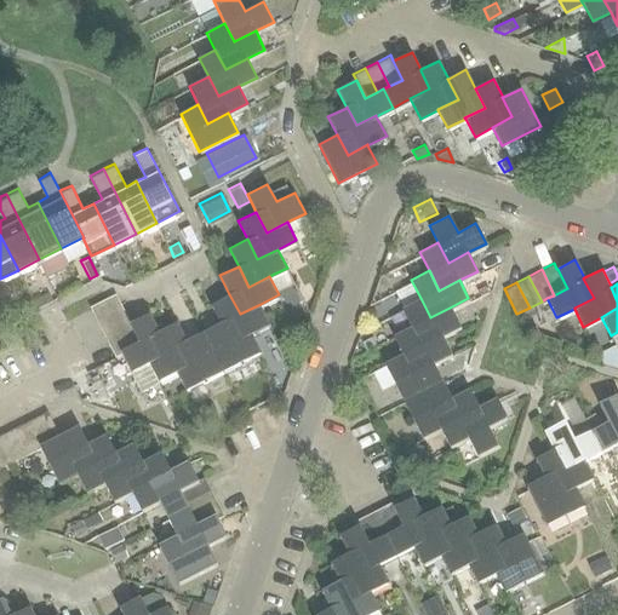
[(89,303),(96,316),(121,303),(115,289),(89,303)]
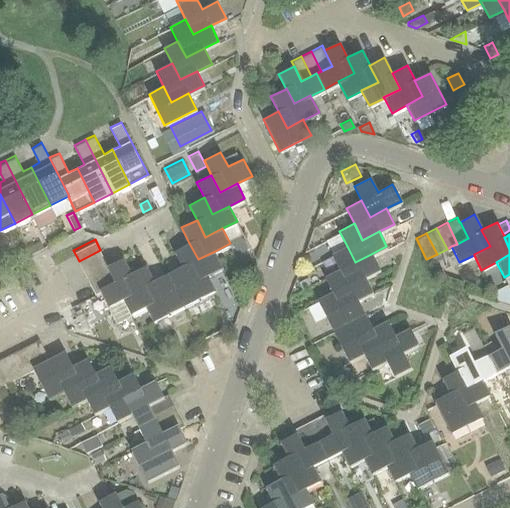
[(38,240),(25,247),(29,254),(42,247),(38,240)]
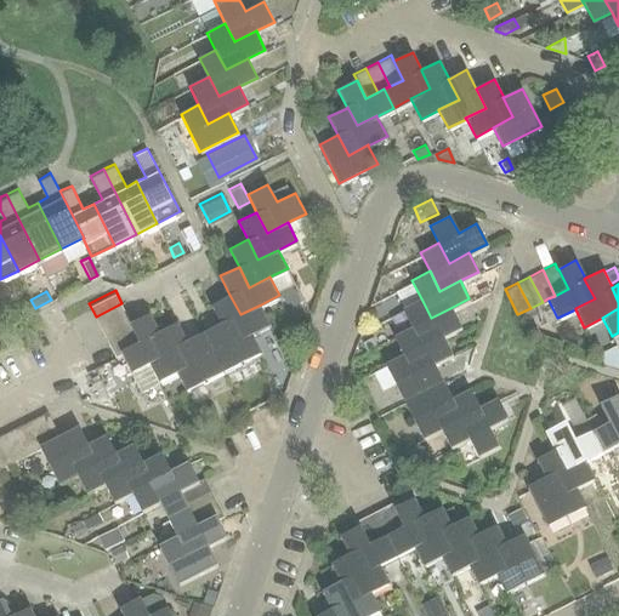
[(270,323),(261,304),(240,314),(230,295),(213,303),(221,321),(232,342),(251,332),(270,323)]
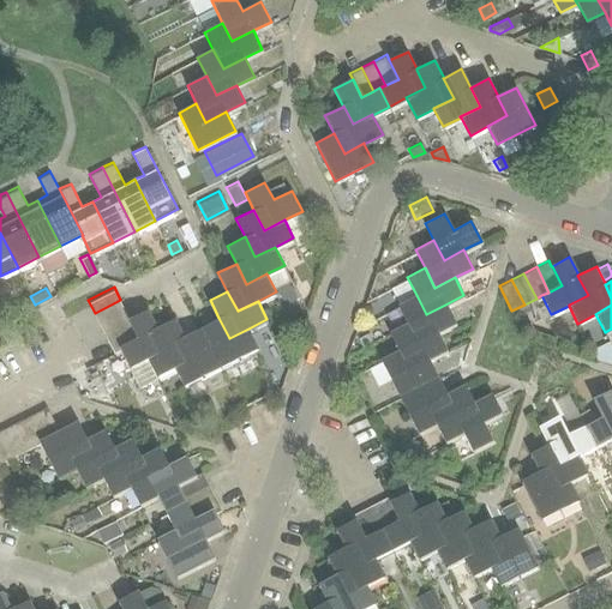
[(455,323),(445,305),(426,314),(417,295),(399,303),(407,321),(418,342),(437,331),(455,323)]
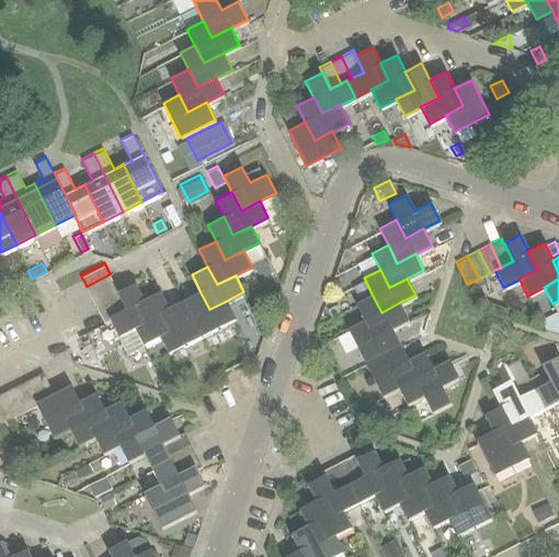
[(92,297),(116,285),(110,274),(87,286),(92,297)]
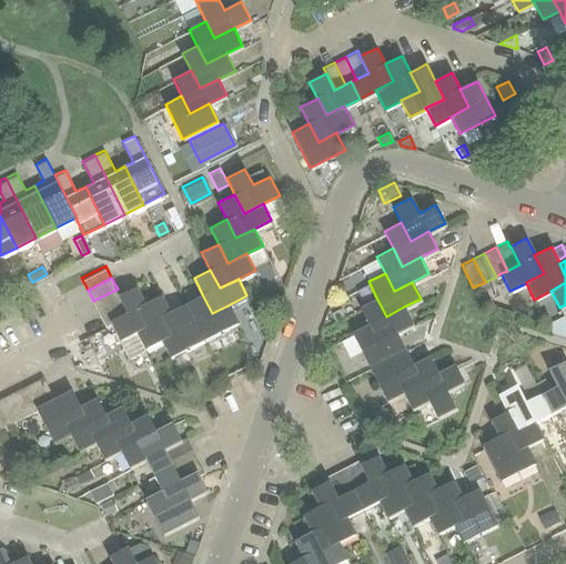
[(155,321),(145,302),(138,285),(120,294),(123,300),(129,312),(111,321),(120,339),(137,331),(155,321)]
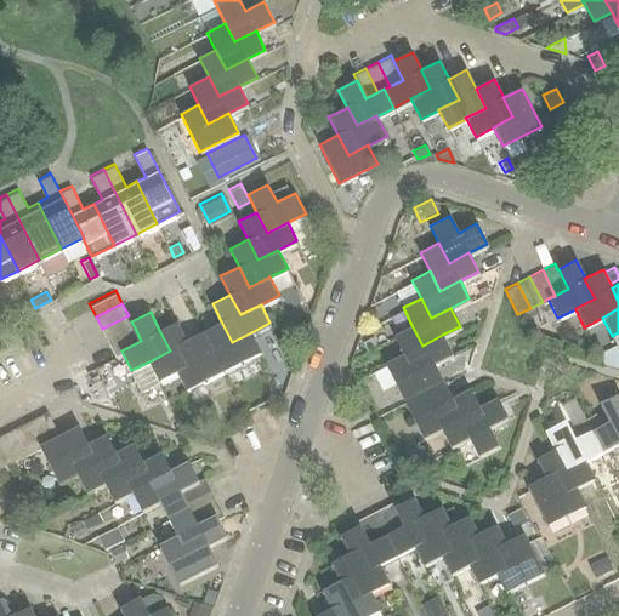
[(135,328),(131,321),(129,315),(102,329),(108,341),(135,328)]
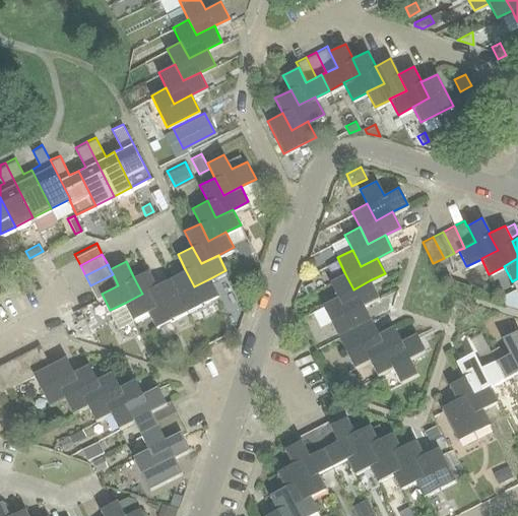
[(445,267),(436,271),(442,283),(450,279),(445,267)]
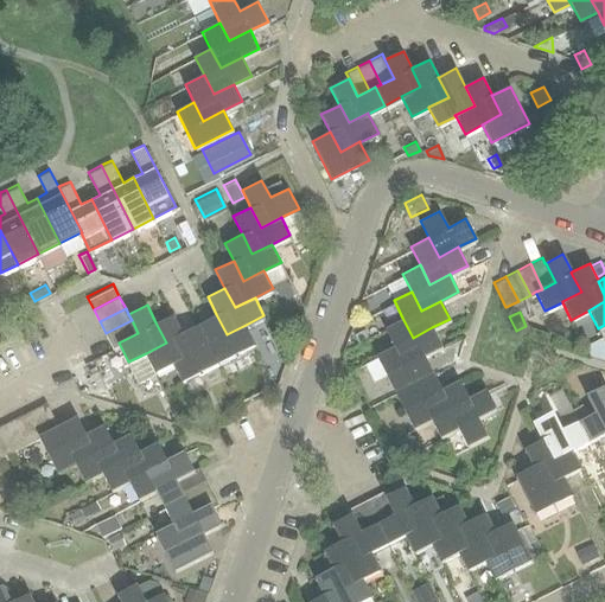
[(193,351),(184,331),(173,313),(155,322),(166,343),(146,353),(155,371),(173,362),(193,351)]
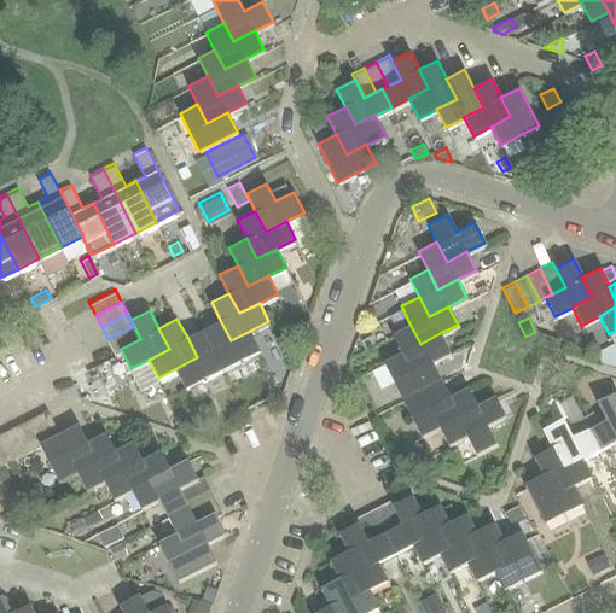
[(260,349),(250,331),(231,340),(220,320),(204,328),(224,367),(260,349)]
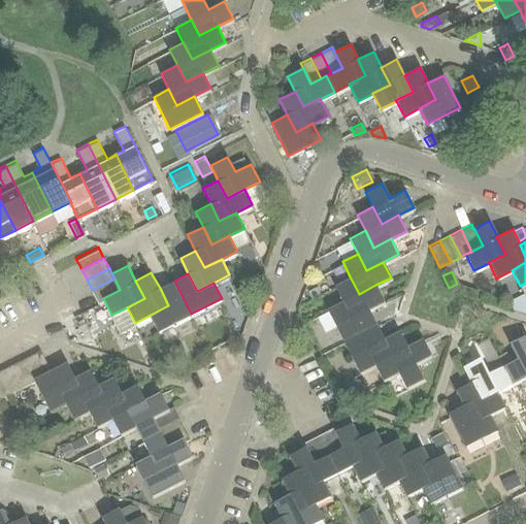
[(384,301),(375,285),(359,294),(350,276),(334,285),(342,300),(352,318),(368,309),(384,301)]
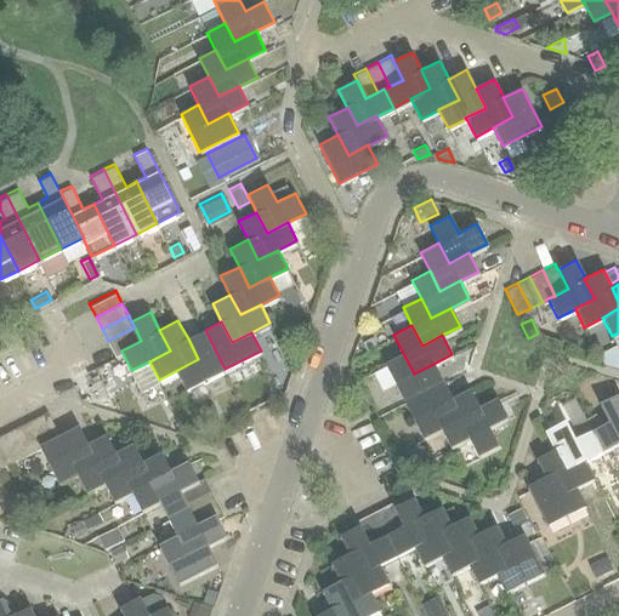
[(115,354),(121,351),(141,341),(135,328),(108,341),(115,354)]
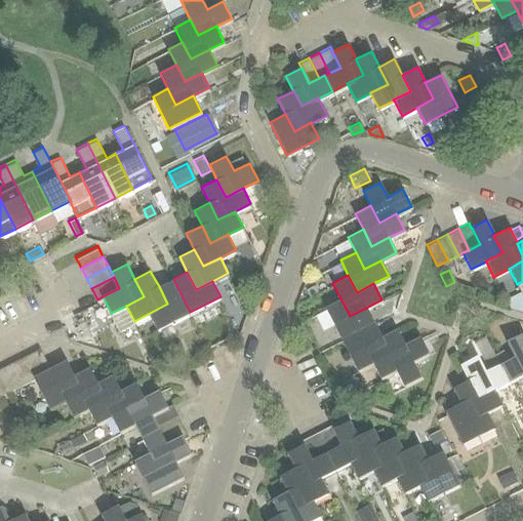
[(173,279),(159,286),(167,304),(150,313),(157,328),(190,312),(173,279)]
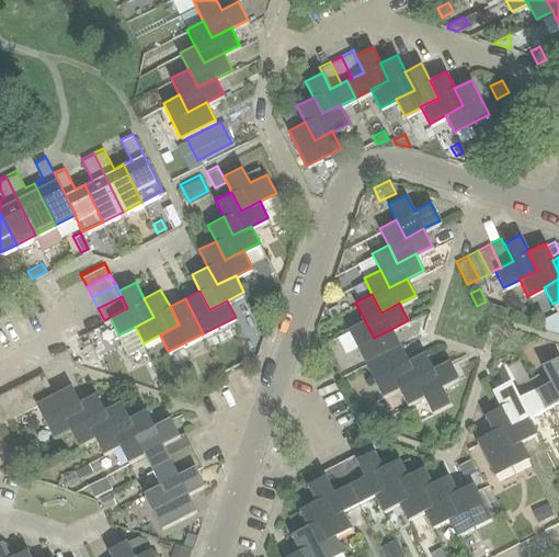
[(558,320),(557,317),(549,320),(555,331),(558,332),(558,320)]
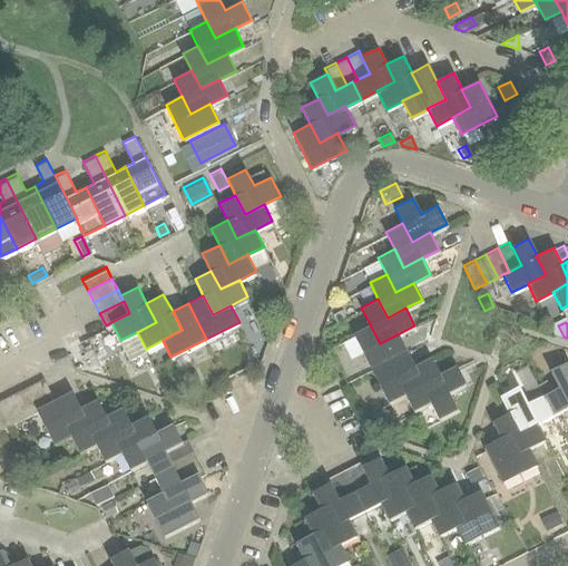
[(405,349),(398,334),(380,343),(370,324),(353,333),(371,367),(405,349)]
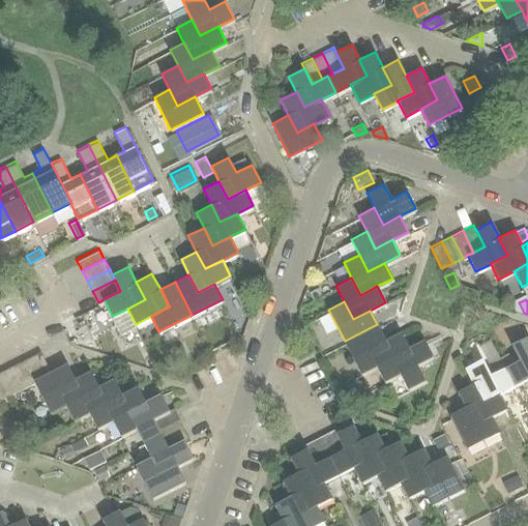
[(84,323),(78,326),(84,339),(90,335),(84,323)]
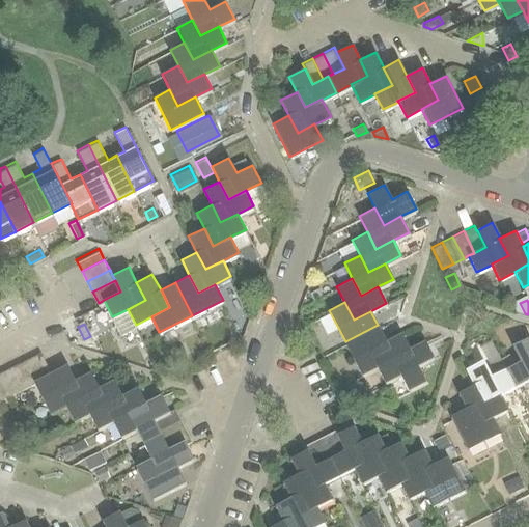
[(367,348),(385,339),(378,325),(345,341),(362,375),(377,367),(367,348)]
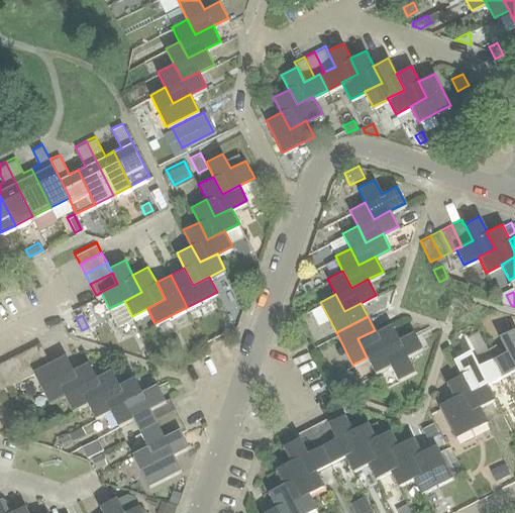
[(390,322),(375,330),(357,338),(367,357),(375,372),(390,364),(381,347),(398,338),(390,322)]
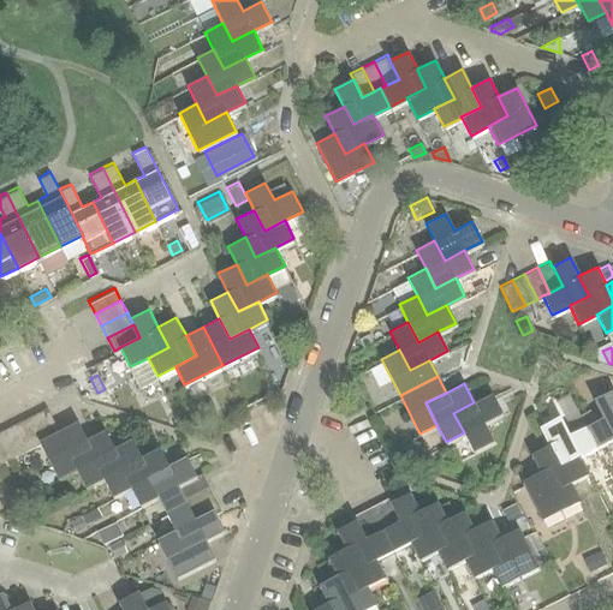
[(602,417),(585,425),(596,446),(612,437),(612,436),(612,389),(594,400),(602,417)]
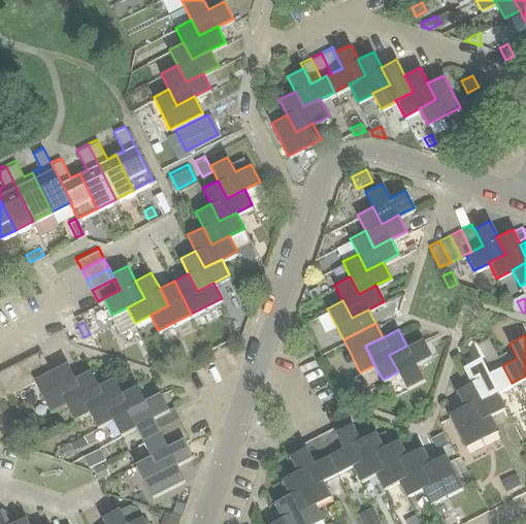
[(422,337),(406,346),(389,355),(398,371),(406,388),(424,379),(416,362),(430,355),(422,337)]
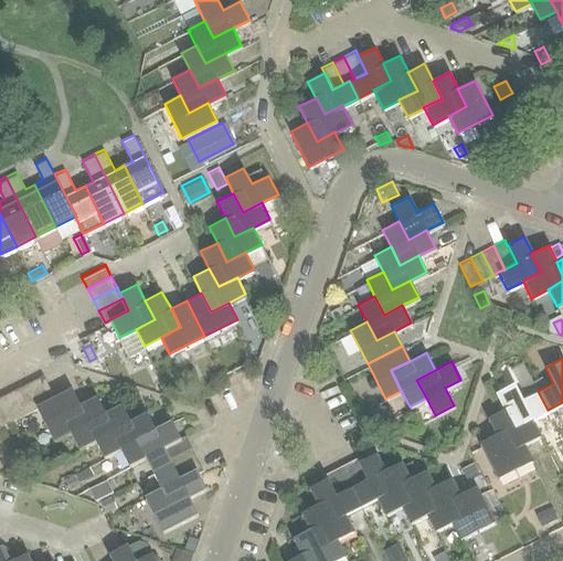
[(31,378),(43,401),(55,395),(54,394),(43,372),(31,378)]
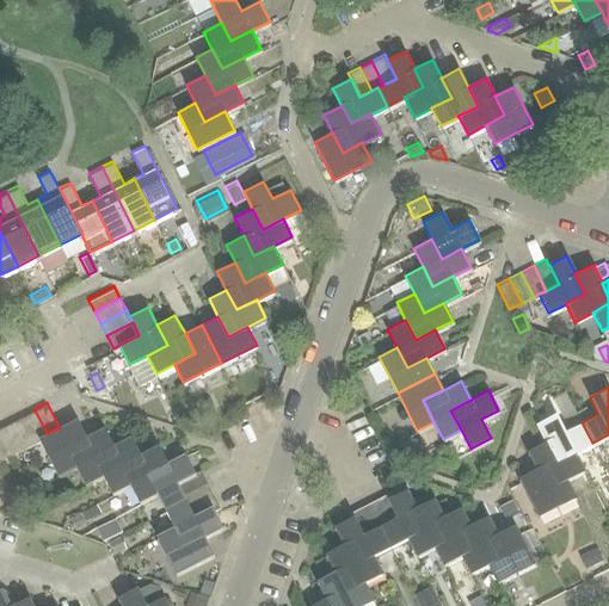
[(585,407),(576,410),(580,421),(590,416),(585,407)]
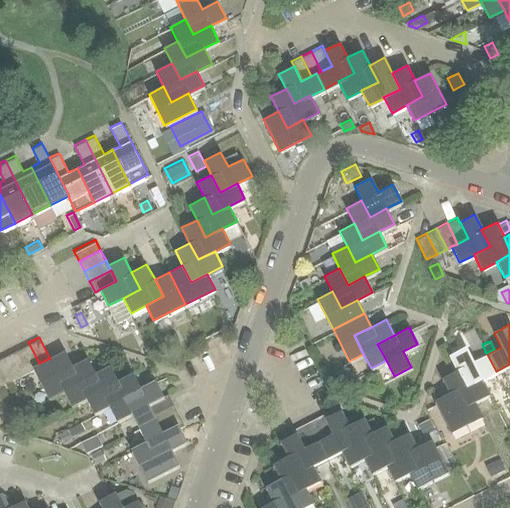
[(29,368),(33,367),(39,363),(28,342),(18,347),(29,368)]
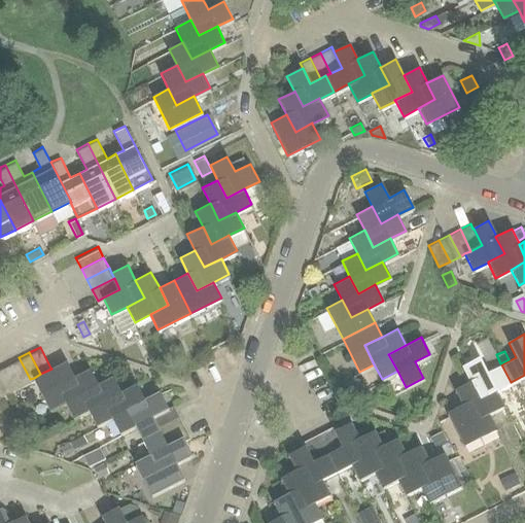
[(30,379),(19,357),(8,362),(20,384),(30,379)]
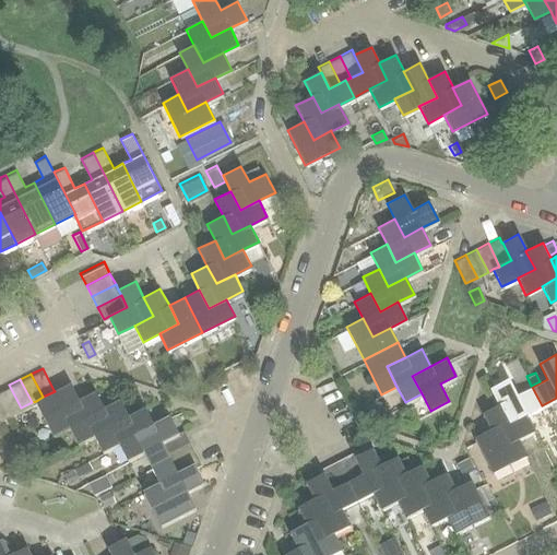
[(490,388),(498,404),(499,404),(508,422),(525,413),(526,413),(542,405),(532,387),(517,394),(509,379),(490,388)]
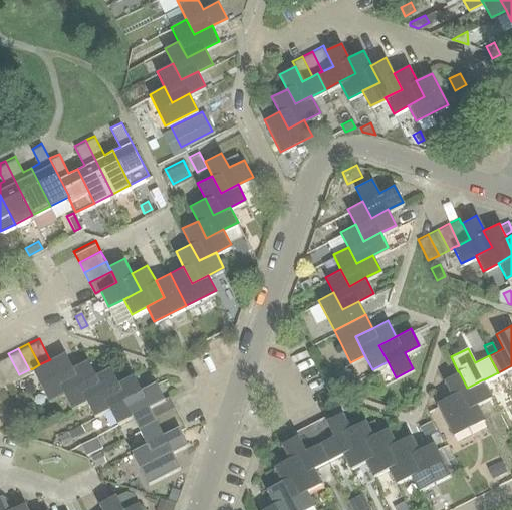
[(55,373),(71,365),(64,351),(49,358),(50,359),(39,364),(33,368),(49,399),(64,392),(64,391),(55,373)]
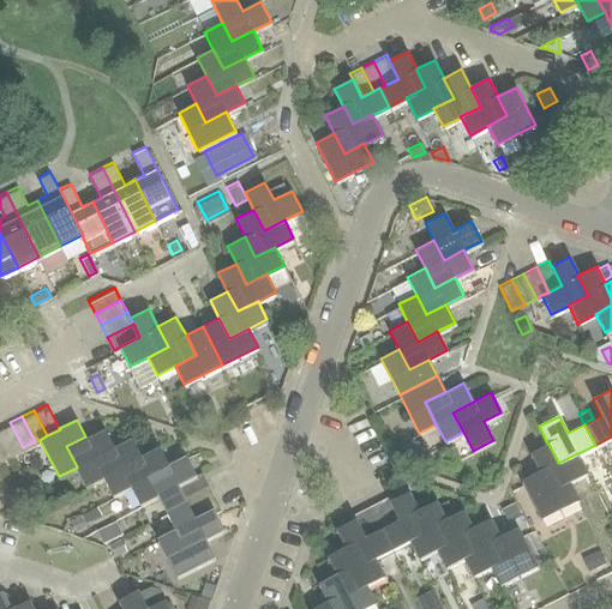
[(23,447),(10,422),(0,427),(0,433),(11,453),(23,447)]
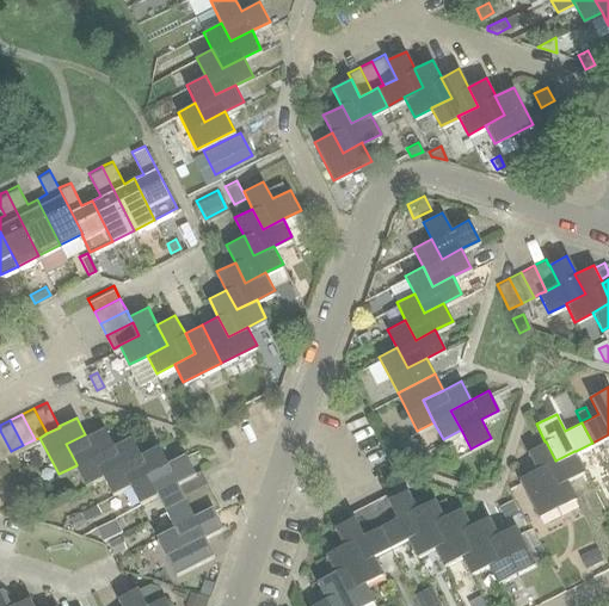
[(85,434),(66,444),(77,464),(77,465),(85,483),(103,474),(104,474),(92,452),(112,443),(103,426),(85,434)]
